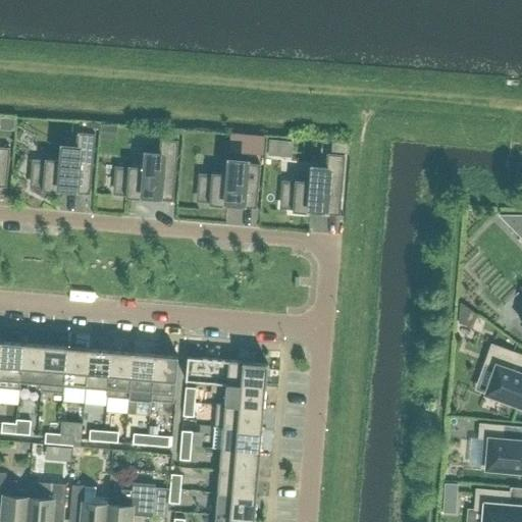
[(44,162),(33,185),(42,186),(42,190),(90,194),(95,134),(76,133),(75,149),(62,148),(61,159),(45,158),(44,162)]
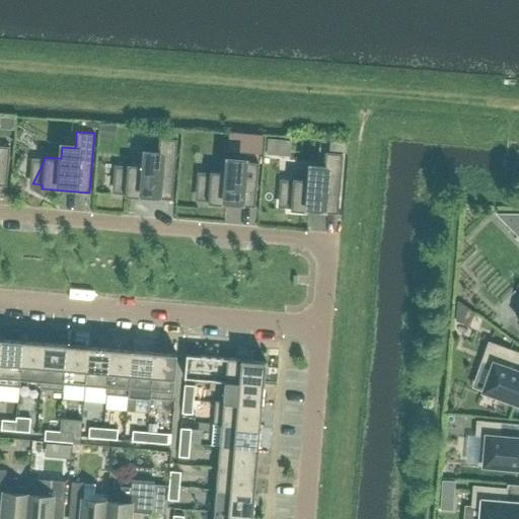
[(127,168),(115,191),(125,191),(125,196),(171,200),(176,140),(159,138),(157,155),(145,153),(144,165),(127,164),(127,168)]
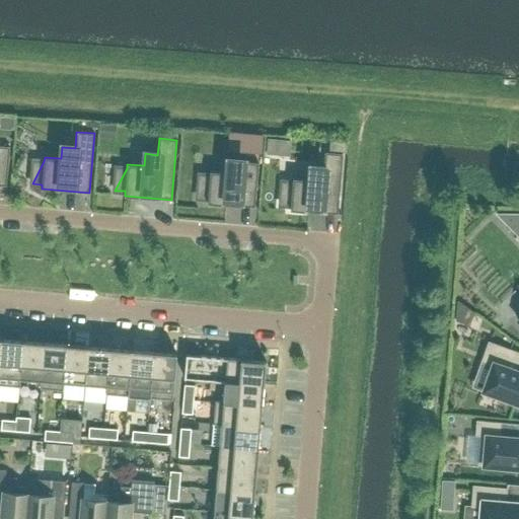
[(0,184),(6,186),(9,147),(0,145),(0,184)]
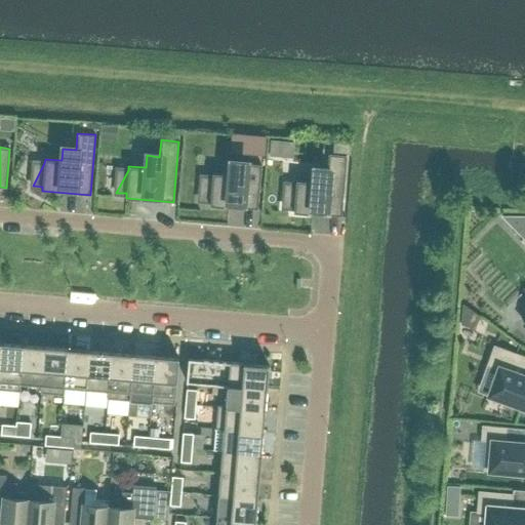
[(283,206),(293,207),(293,212),(341,216),(347,156),(328,154),(327,170),(314,169),(313,182),(296,180),(295,184),(283,206)]
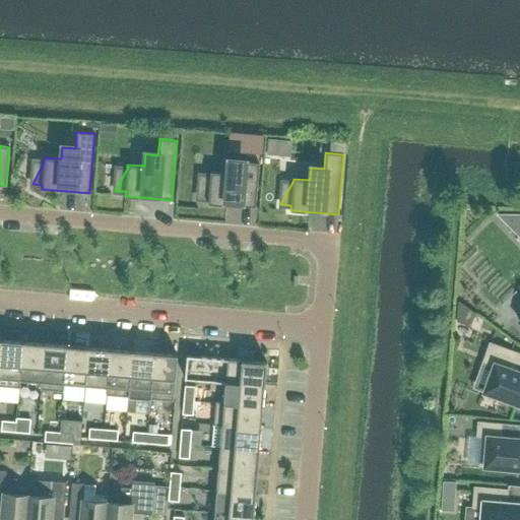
[(226,173),(210,172),(210,176),(198,197),(208,198),(207,203),(255,207),(259,164),(228,160),(226,173)]
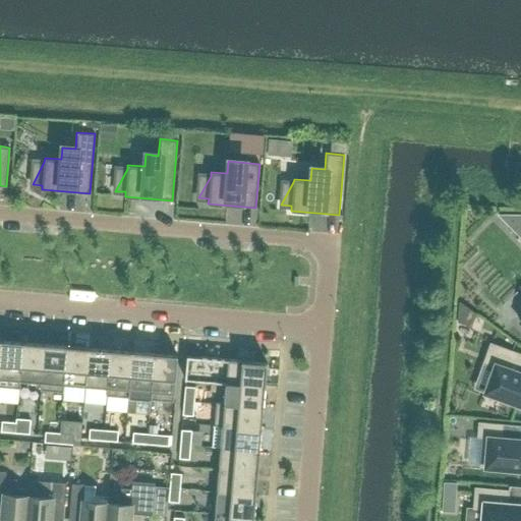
[(20,381),(19,381),(23,342),(1,340),(0,351),(0,387),(19,389),(20,381)]
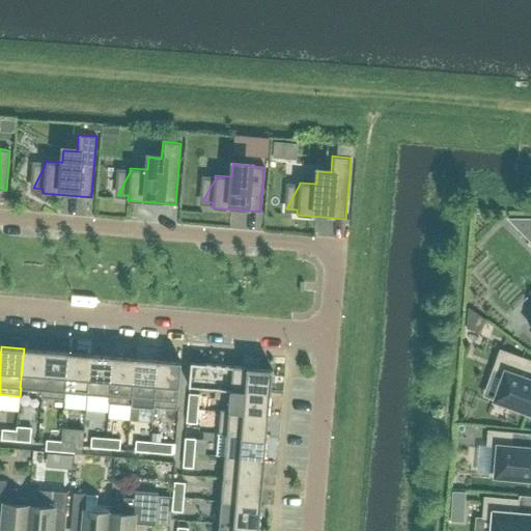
[(21,388),(42,390),(43,390),(46,351),(24,348),(20,388),(21,388)]
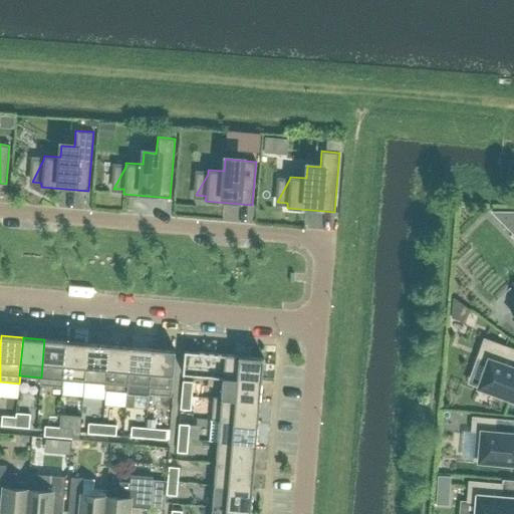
[(513,367),(511,366),(513,357),(513,348),(483,337),(476,356),(487,360),(478,388),(513,400),(513,367)]
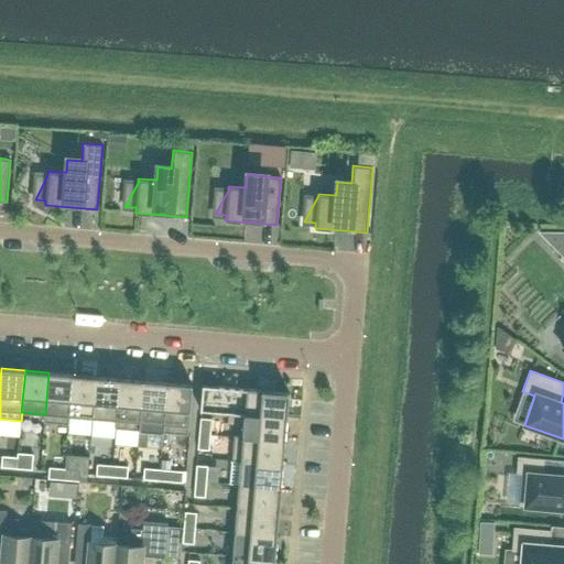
[(69,415),(68,415),(73,375),(49,372),(45,414),(44,414),(43,423),(68,424),(69,415)]
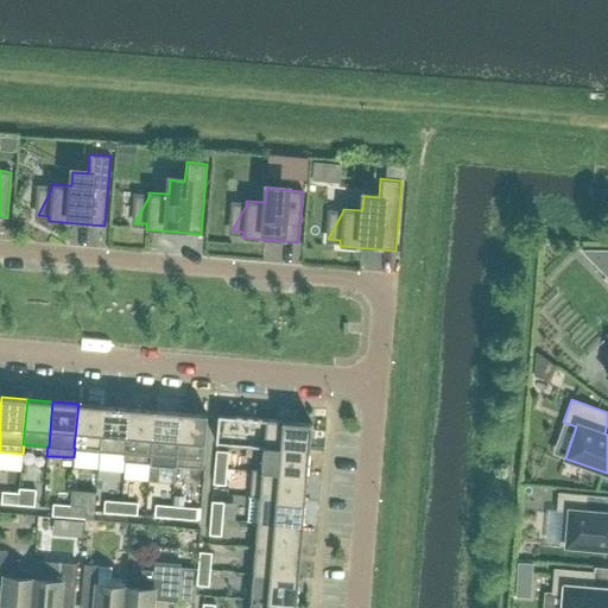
[(74,448),(75,448),(100,450),(103,405),(78,404),(74,448)]
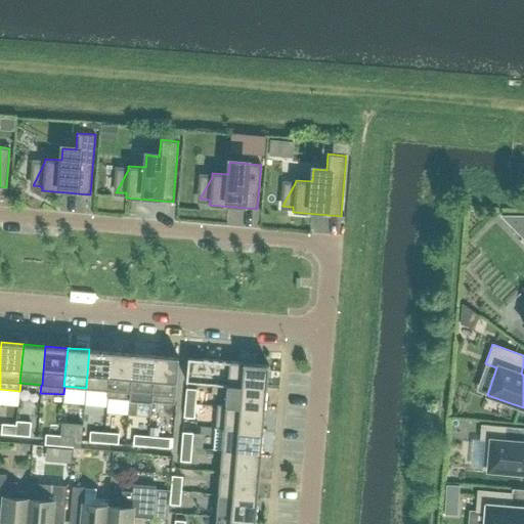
[(86,388),(107,390),(112,351),(89,349),(86,388)]
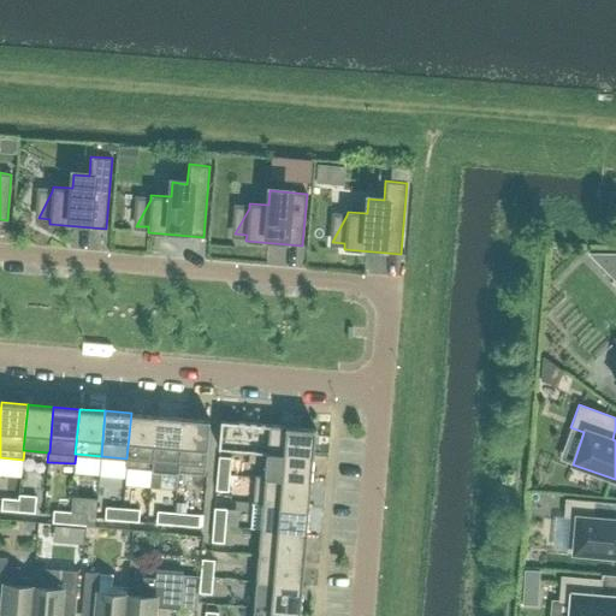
[(126,458),(125,468),(152,471),(157,415),(131,413),(126,458)]
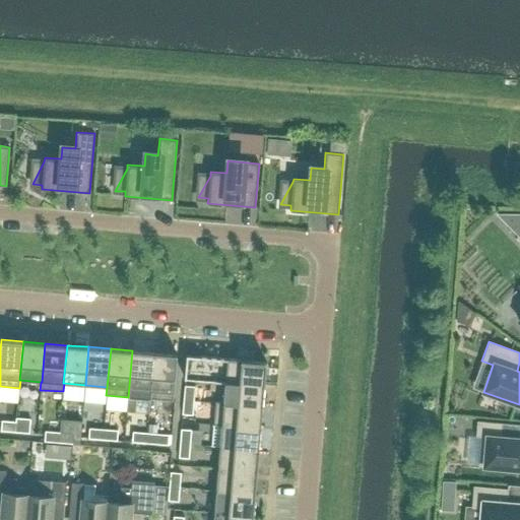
[(128,397),(150,399),(154,352),(132,350),(128,397)]
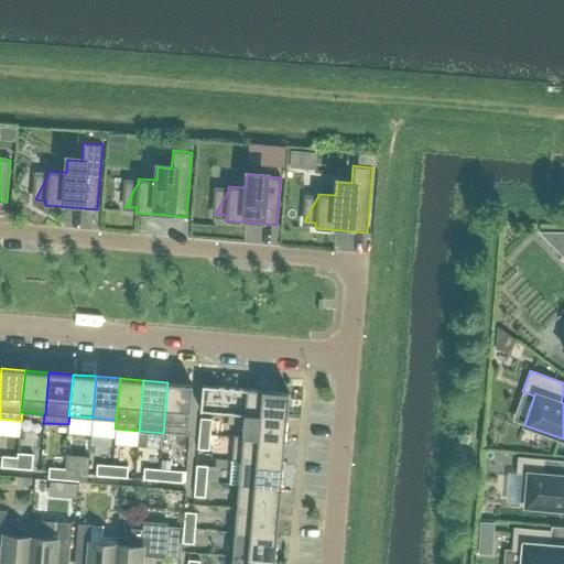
[(192,384),(167,382),(163,433),(187,435),(192,384)]
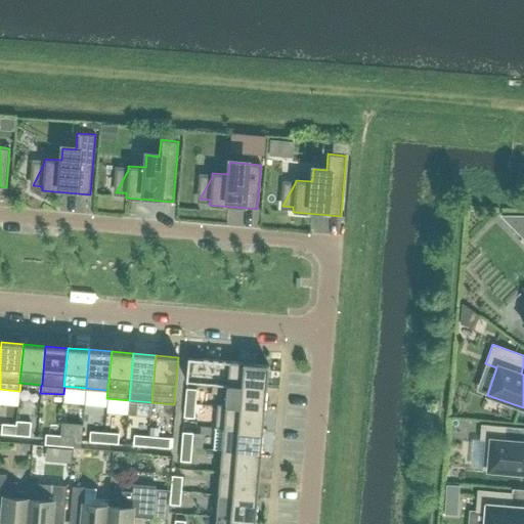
[(186,382),(227,385),(227,384),(266,388),(266,387),(268,364),(188,358),(186,382)]
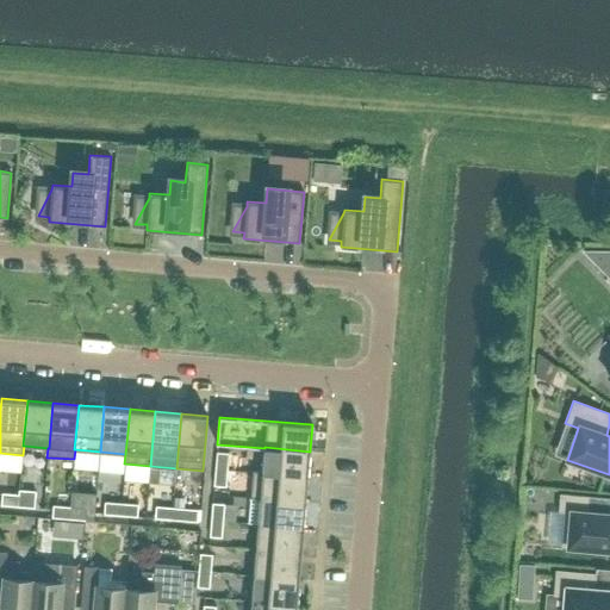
[(307,477),(310,452),(265,447),(265,448),(262,472),(262,473),(307,477)]
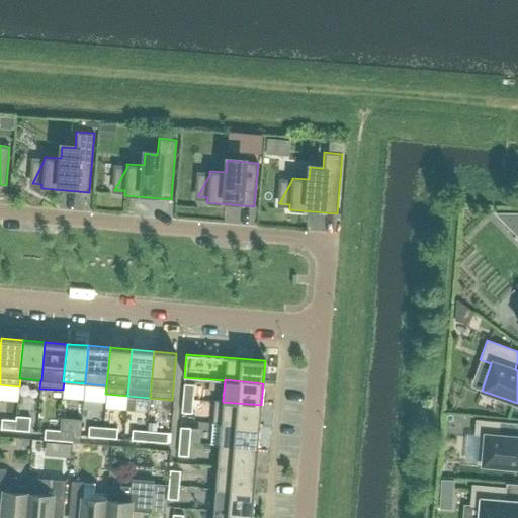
[(184,384),(183,399),(193,399),(194,384),(184,384)]
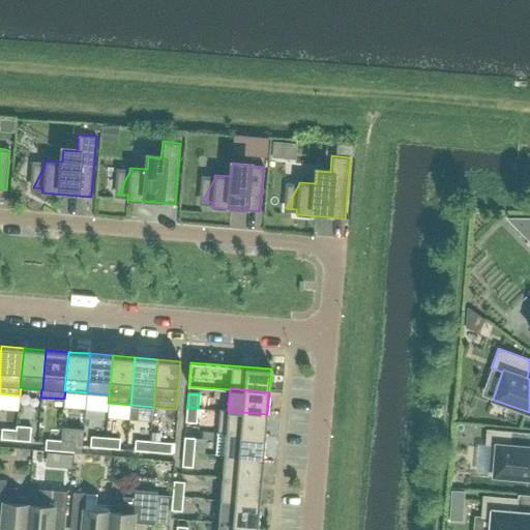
[(187,408),(185,422),(196,422),(198,408),(187,408)]
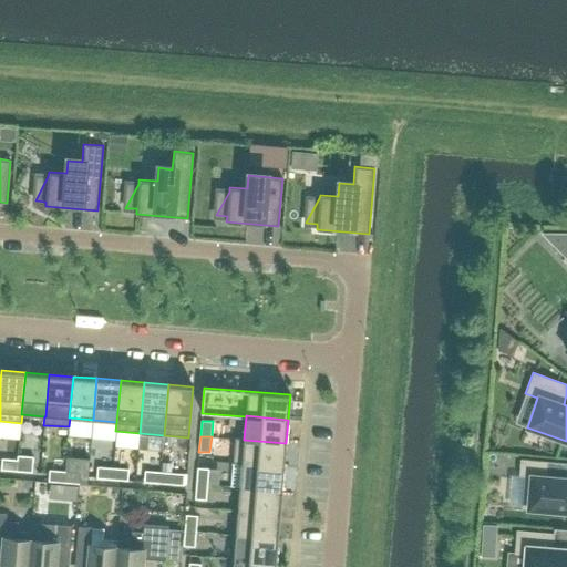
[(284,467),(286,443),(244,440),(244,439),(235,437),(233,463),(241,464),(241,463),(284,467)]
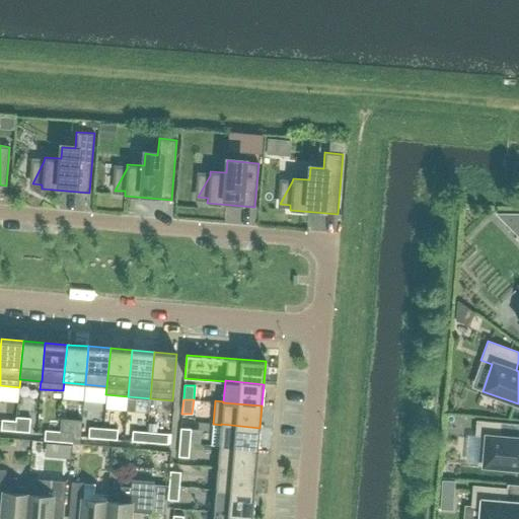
[(29,432),(30,418),(16,417),(15,421),(15,431),(29,432)]
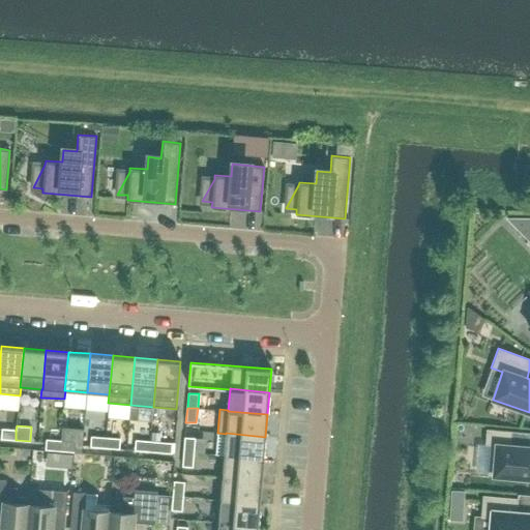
[(16,430),(1,429),(1,439),(16,440),(16,430)]
